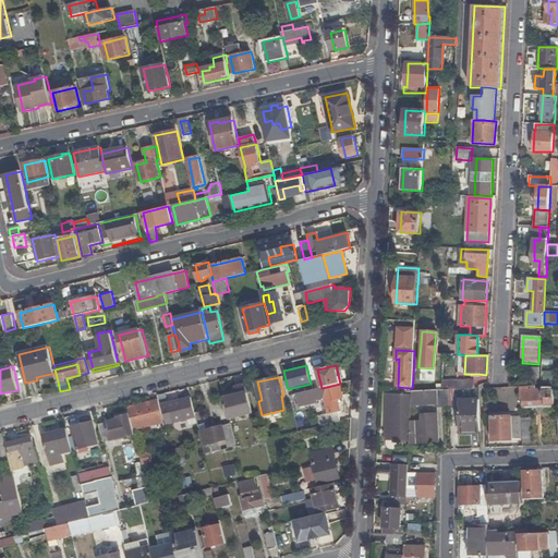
[(441,390),(443,381),(443,378),(431,377),(429,391),(441,390)]
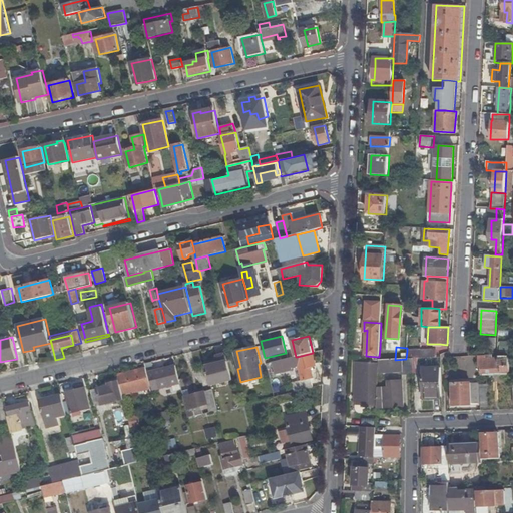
[(378,357),(378,359),(385,360),(393,360),(394,350),(380,349),(379,357),(378,357)]
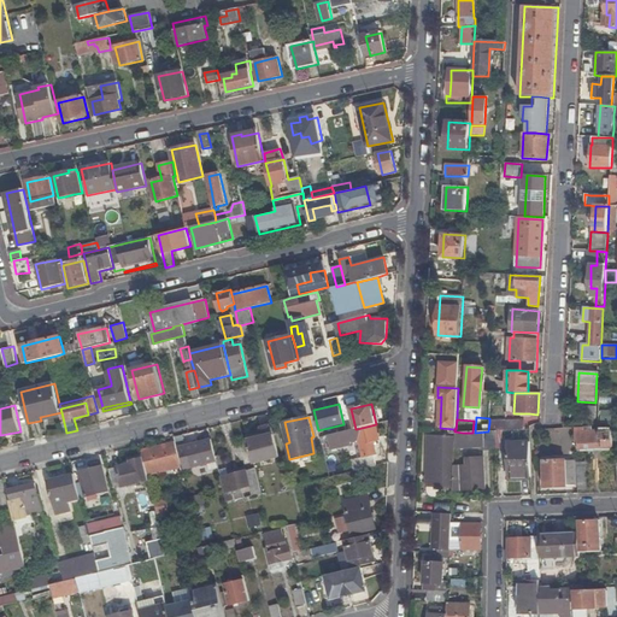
[(497,432),(522,430),(522,422),(489,422),(488,432),(495,432),(497,432)]
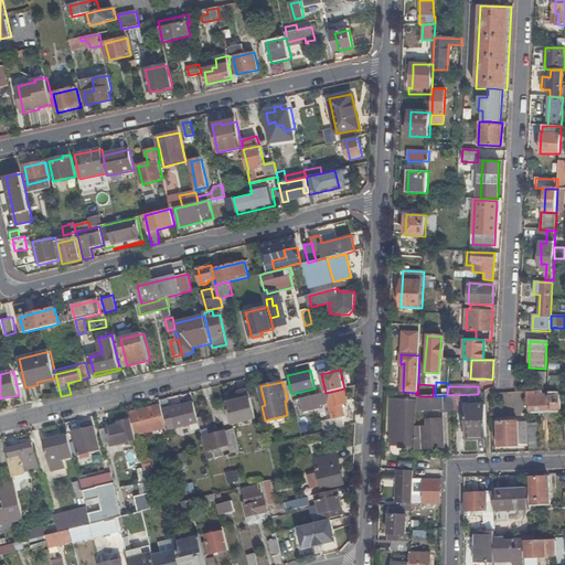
[(324,432),(344,427),(342,418),(345,416),(343,405),(347,404),(344,390),(327,394),(327,393),(326,393),(300,400),(304,412),(322,407),(321,405),(329,403),(330,407),(329,407),(332,420),(322,423),(324,432)]
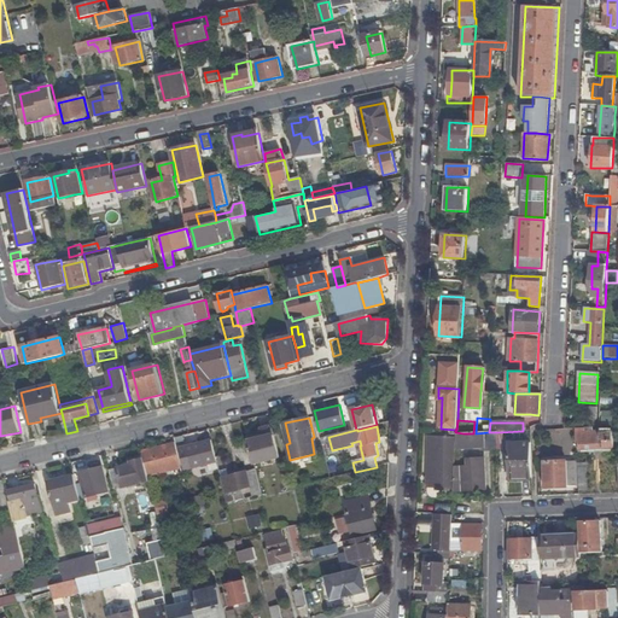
[(262,438),(249,442),(254,465),(280,458),(273,432),(262,435),(262,438)]
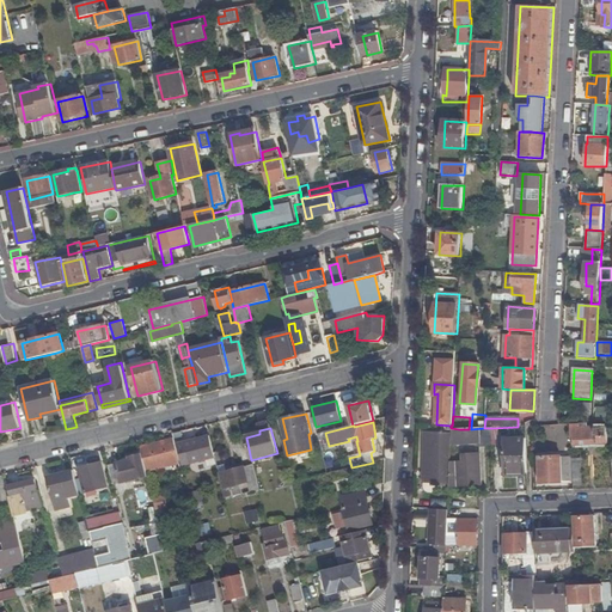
[(484,428),(471,429),(452,430),(452,432),(452,444),(481,442),(481,447),(493,446),(493,428),(491,428),(484,428)]
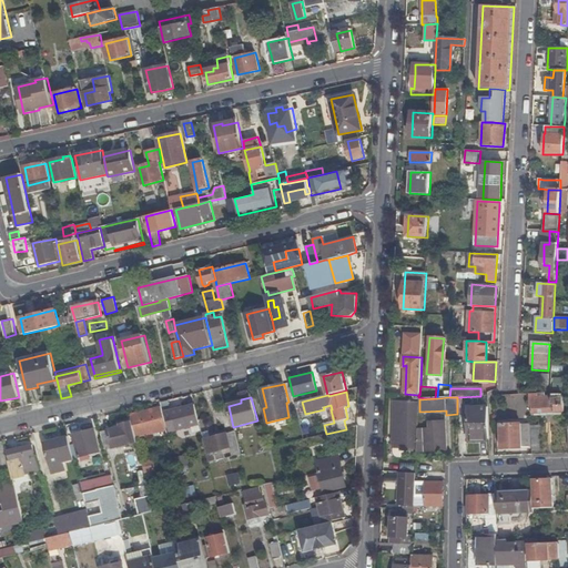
[(564,397),(537,398),(538,404),(533,404),(533,414),(564,412),(564,397)]
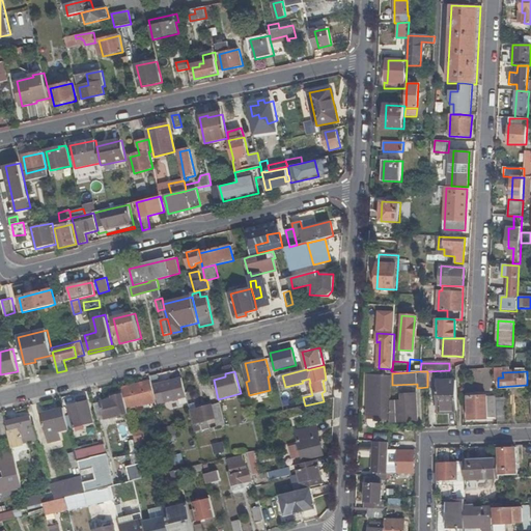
[(392,385),(392,374),(368,374),(366,403),(370,403),(369,417),(390,418),(391,401),(392,385)]
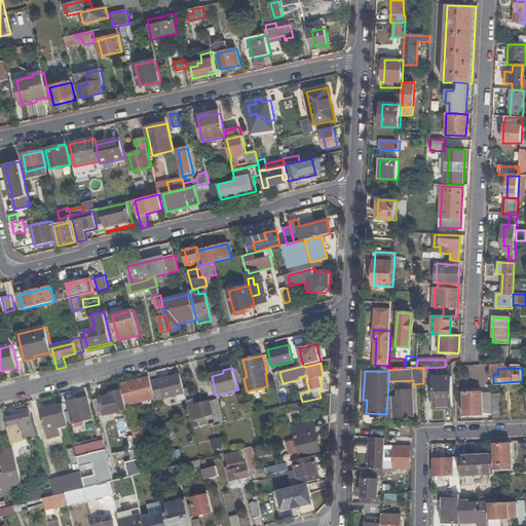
[(185,393),(180,375),(173,377),(177,395),(185,393)]
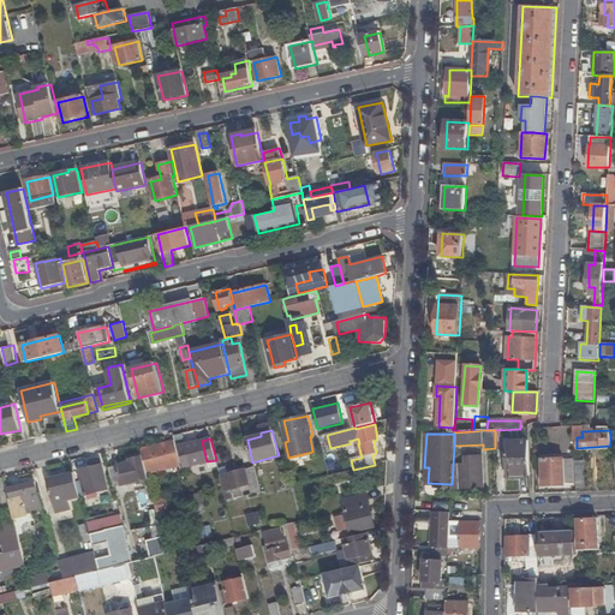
[(207,461),(202,441),(195,442),(191,443),(186,445),(178,447),(184,467),(207,461)]
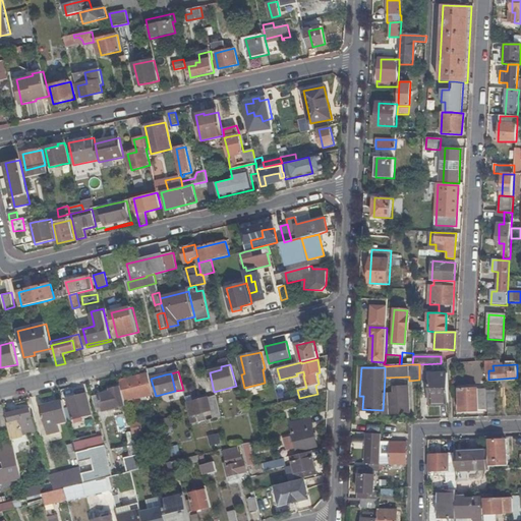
[(449,403),(448,373),(429,373),(430,403),(449,403)]
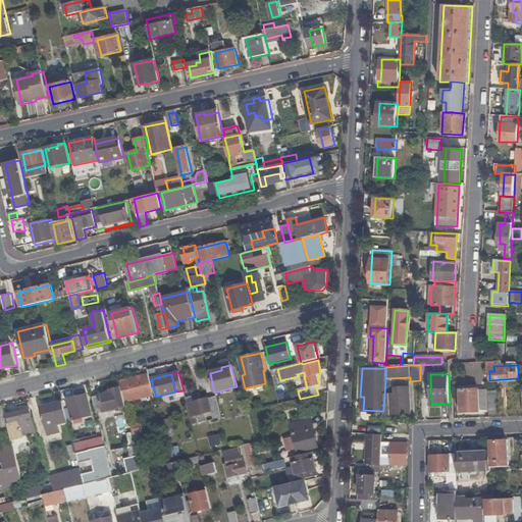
[(153,395),(148,375),(120,381),(125,402),(153,395)]
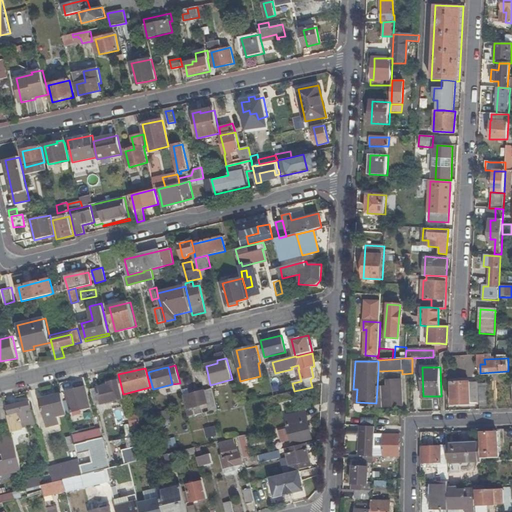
[(388,386),(377,387),(376,403),(376,408),(402,406),(401,380),(388,381),(388,386)]
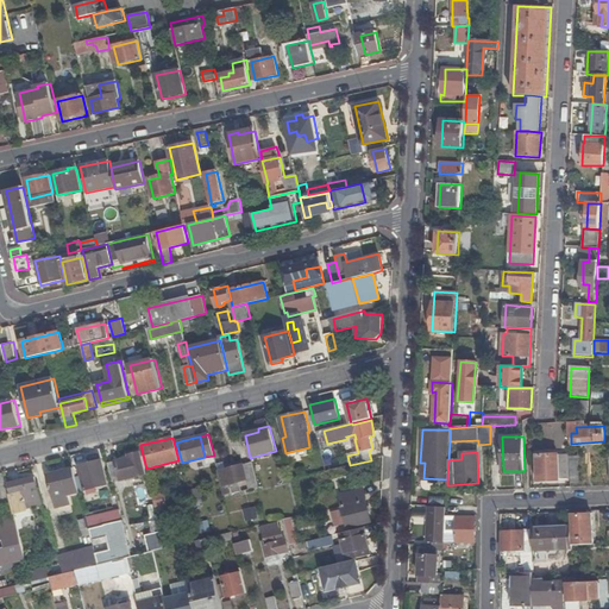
[(117,462),(120,482),(148,475),(142,453),(130,456),(130,459),(117,462)]
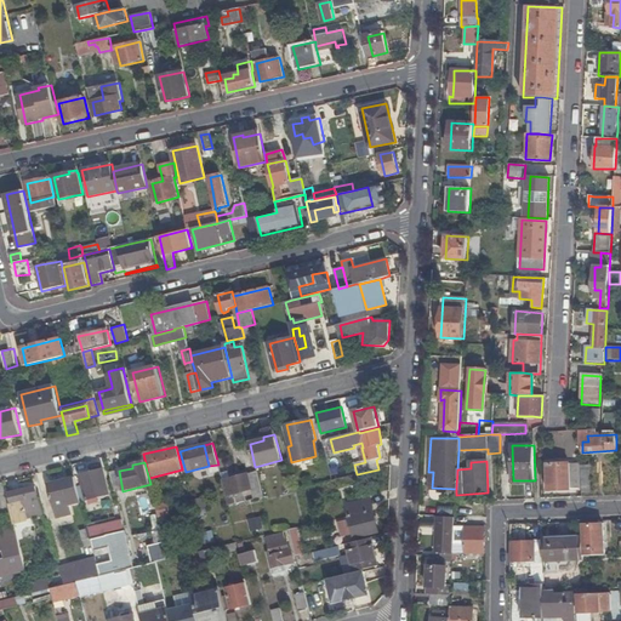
[(580,489),(579,467),(570,468),(570,463),(546,465),(547,490),(580,489)]
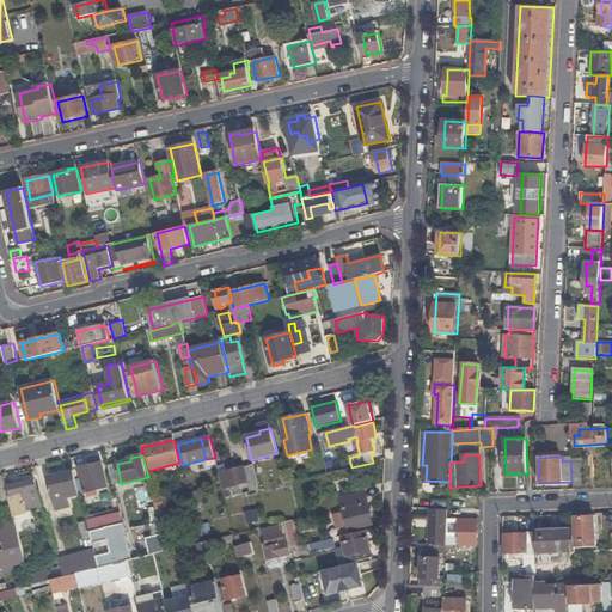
[(108,487),(102,463),(80,469),(85,493),(108,487)]
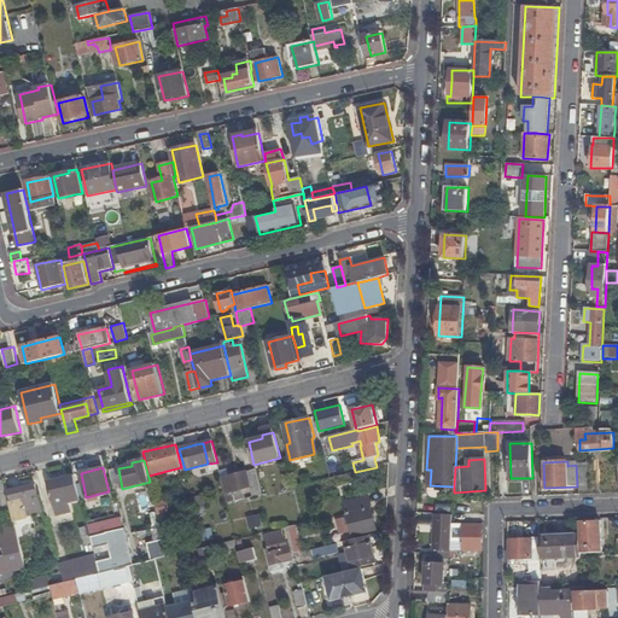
[(117,501),(126,500),(122,489),(118,468),(110,471),(117,501)]
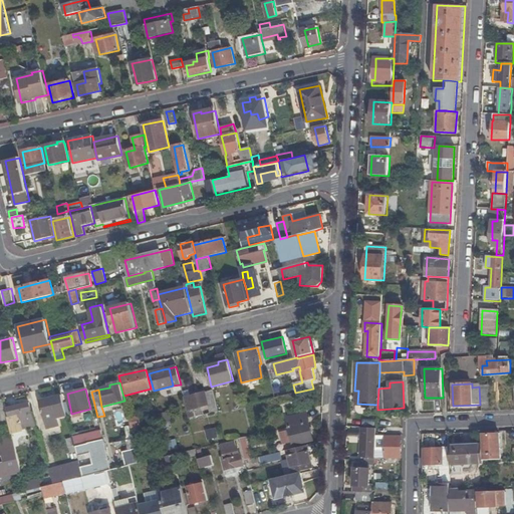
[(184,398),(189,419),(204,415),(202,406),(209,405),(211,414),(218,412),(213,391),(190,397),(184,398)]
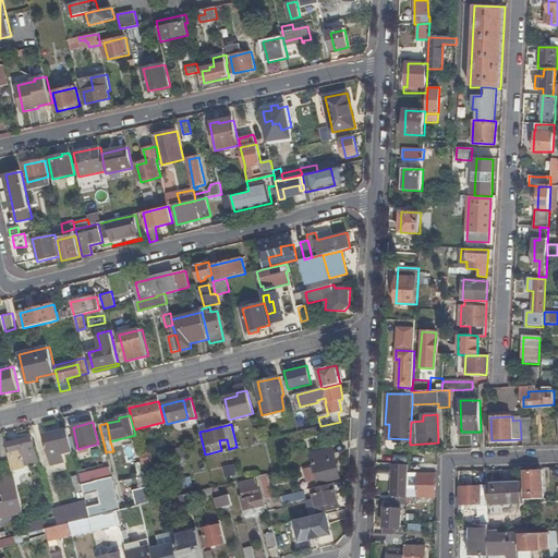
[(63,455),(73,452),(68,429),(58,432),(58,433),(44,437),(51,465),(65,462),(63,455)]
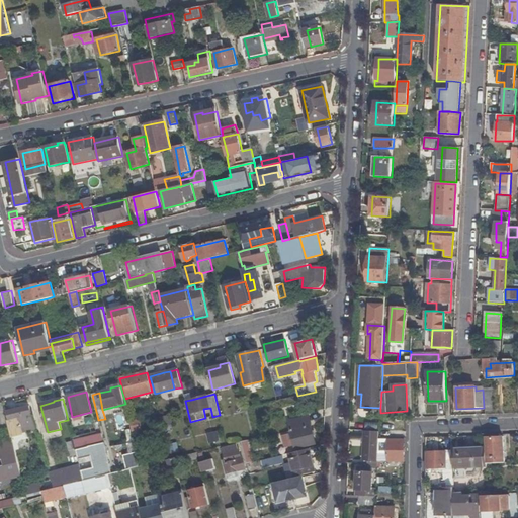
[(29,406),(5,411),(11,437),(22,434),(21,433),(34,430),(29,406)]
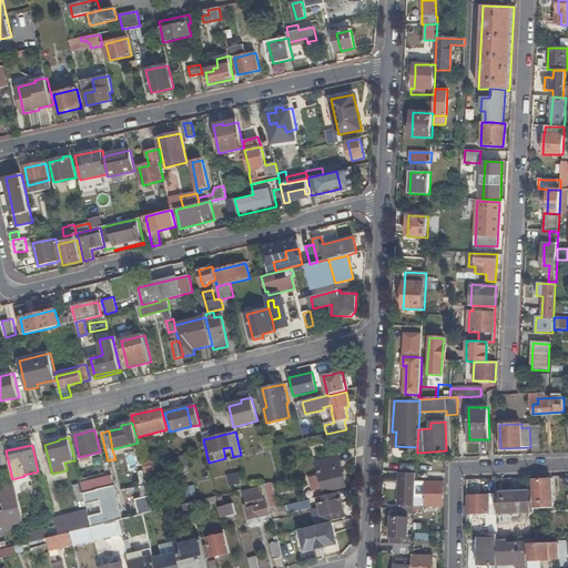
[(186,453),(176,456),(179,468),(190,465),(186,453)]
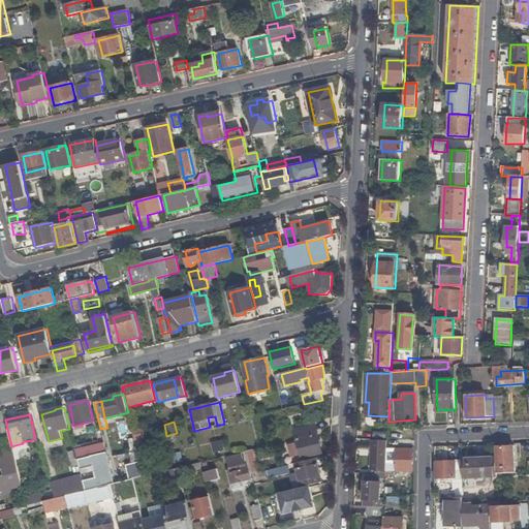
[(104,443),(106,453),(111,470),(135,465),(125,425),(107,428),(100,429),(104,443)]
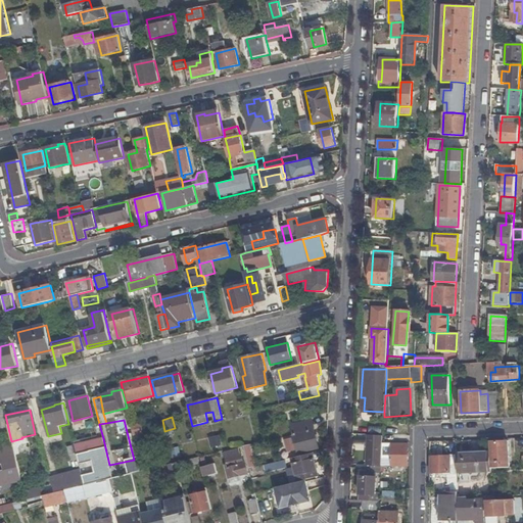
[(319,448),(312,420),(291,425),(294,437),(285,440),(288,453),(298,450),(298,453),(319,448)]
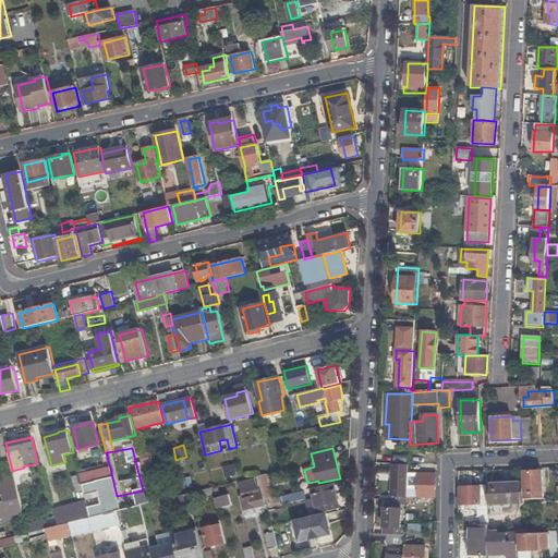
[(150,453),(140,456),(142,464),(153,462),(150,453)]
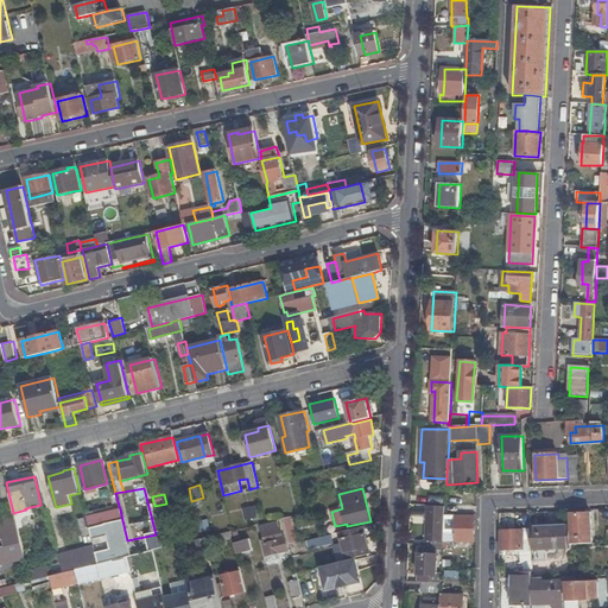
[(245,520),(259,518),(257,505),(244,507),(245,520)]
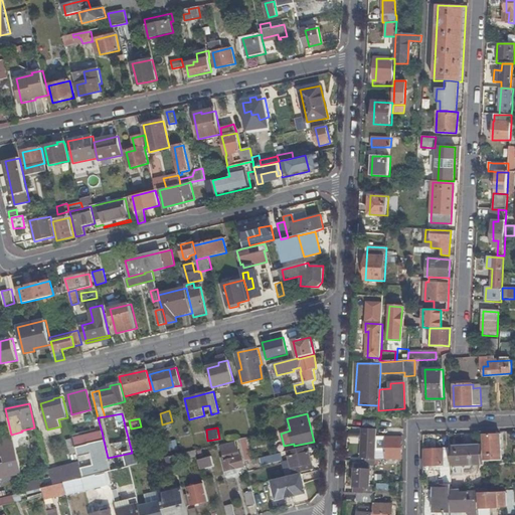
[(377,428),(362,427),(362,440),(376,440),(376,437),(377,428)]
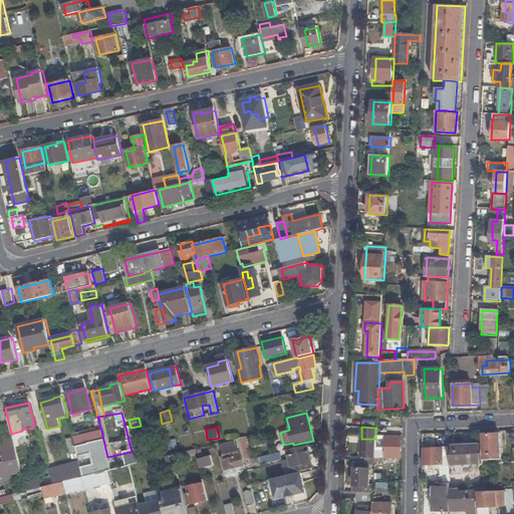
[(74,447),(88,444),(103,440),(101,431),(72,438),(74,447)]
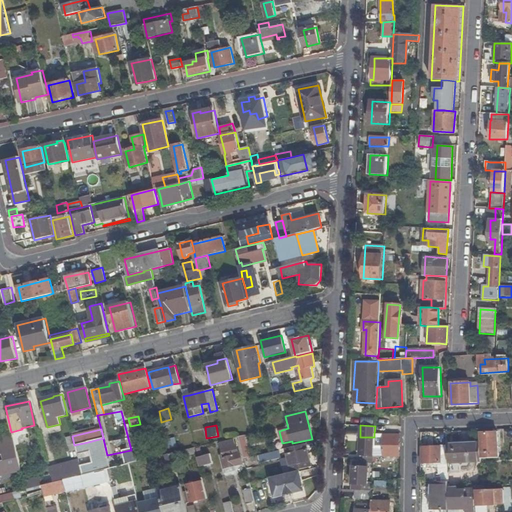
[(0,460),(0,463),(18,459),(11,432),(0,434),(0,454),(2,454),(4,460),(0,460)]
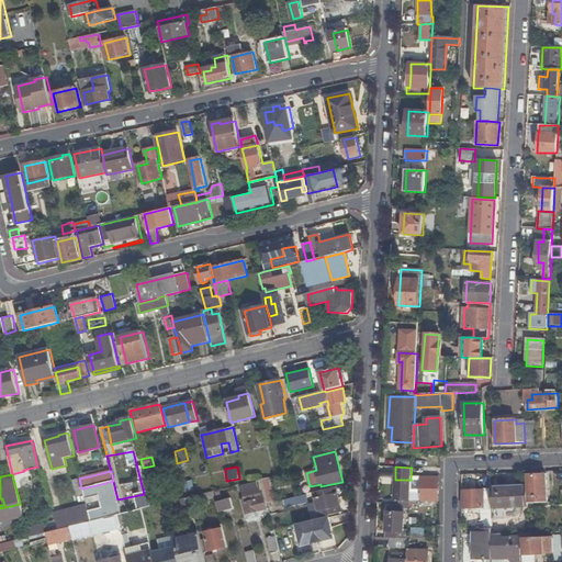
[(527,475),(527,486),(528,503),(547,502),(546,474),(527,475)]
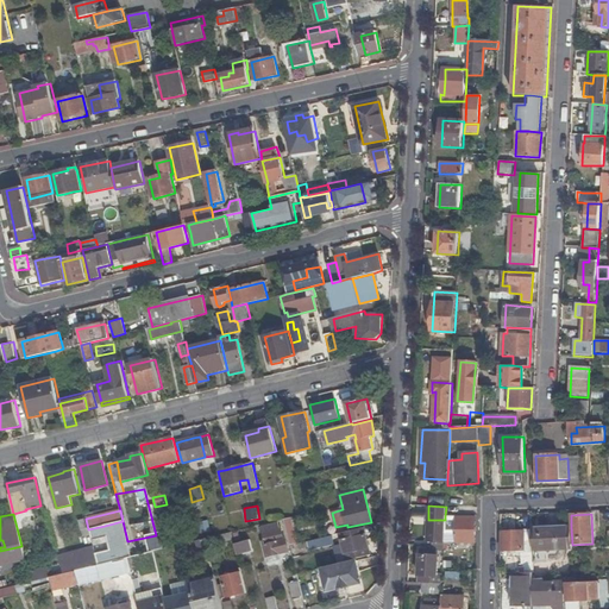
[(476,544),(476,516),(445,516),(445,520),(445,534),(458,534),(458,542),(476,544)]
